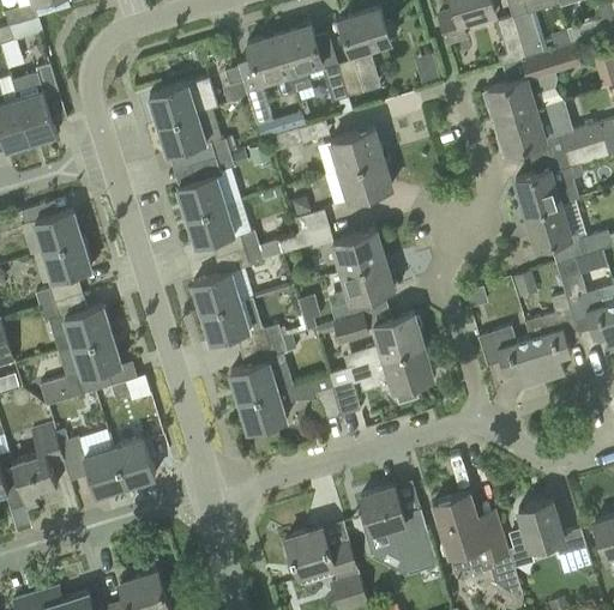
[(451,0),(455,10),(439,16),(449,46),(469,38),(464,23),(497,13),(492,0),(451,0)]
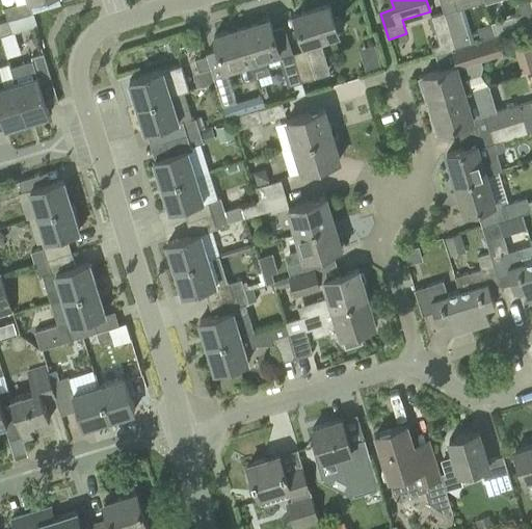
[(531,27),(531,12),(528,1),(514,5),(523,31),(531,27)]
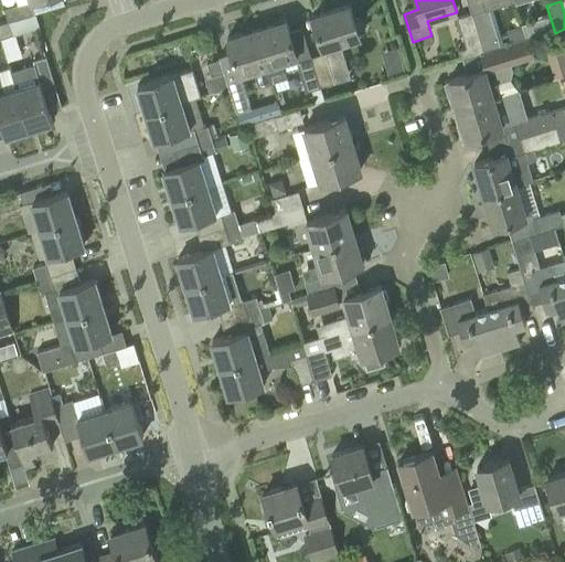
[(4,12),(9,24),(34,17),(35,17),(31,3),(4,12)]
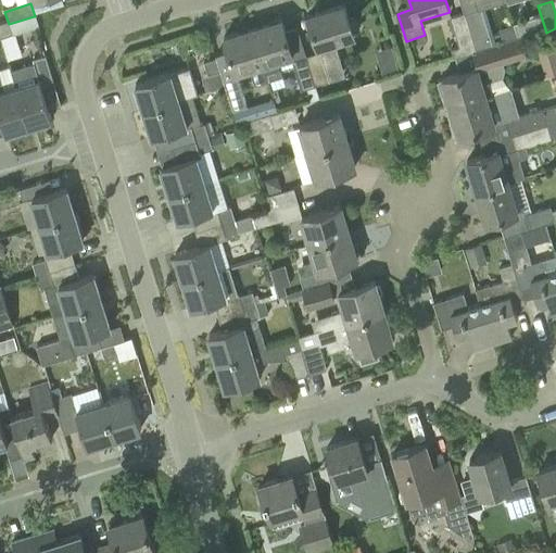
[(344,8),(308,19),(320,54),(307,59),(316,88),(329,84),(326,72),(341,67),(335,45),(354,38),(353,36),(359,35),(355,22),(350,24),(344,8)]
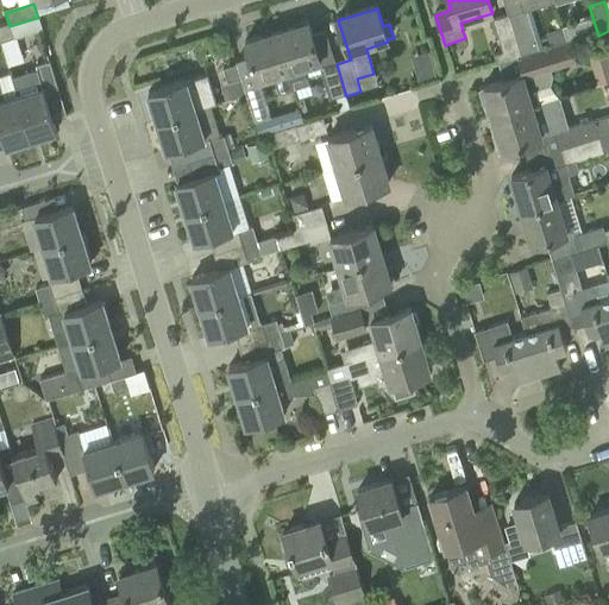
[(523,12),(508,17),(521,60),(532,56),(531,55),(535,54),(523,12)]
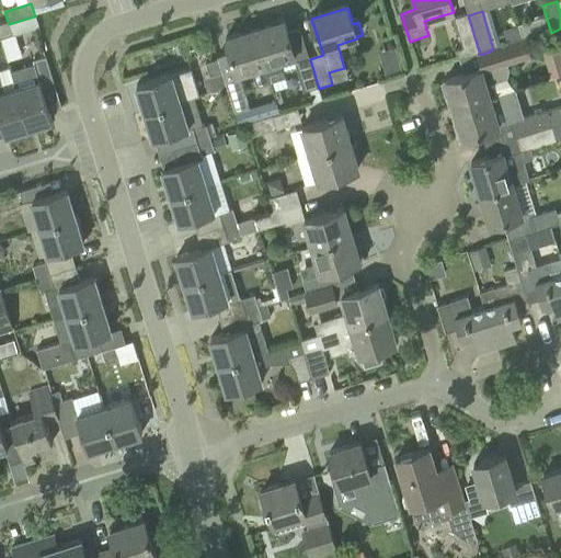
[(480,55),(468,15),(454,20),(462,49),(457,52),(459,60),(466,58),(480,55)]
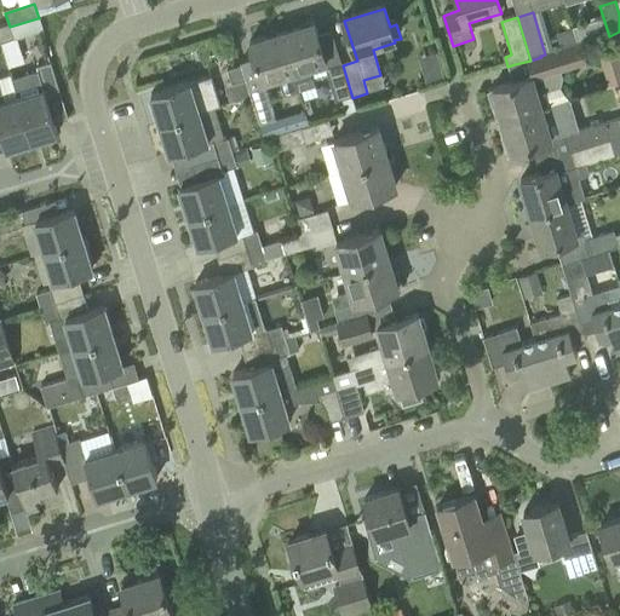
[(41,32),(38,18),(10,27),(13,40),(41,32)]
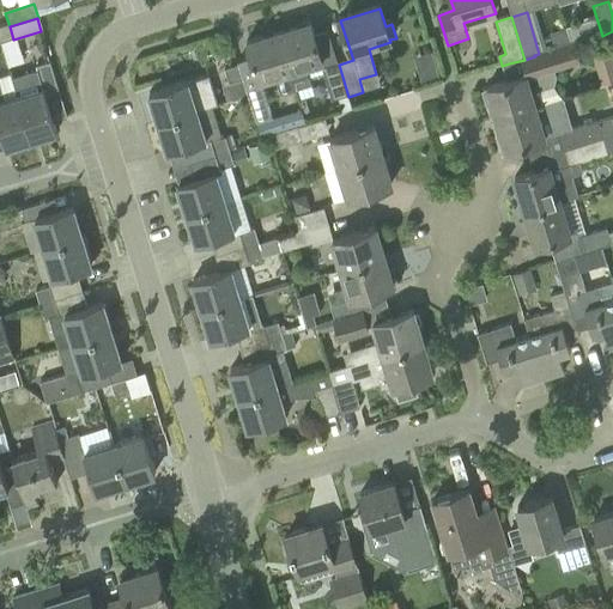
[(310,25),(279,35),(297,92),(311,87),(305,68),(322,64),(310,25)]
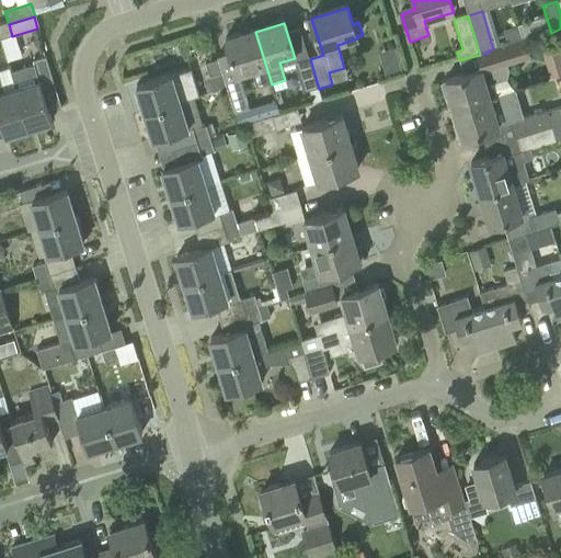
[(12,36),(9,24),(0,26),(0,38),(0,40),(12,36)]
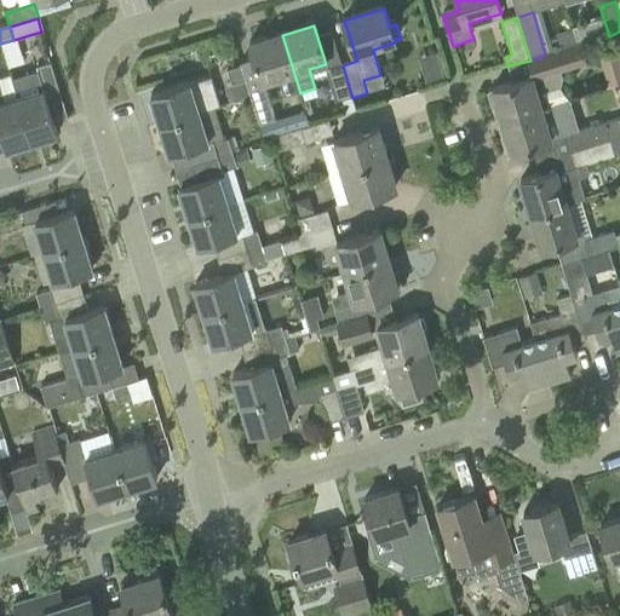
[(579,44),(574,30),(558,35),(562,49),(579,44)]
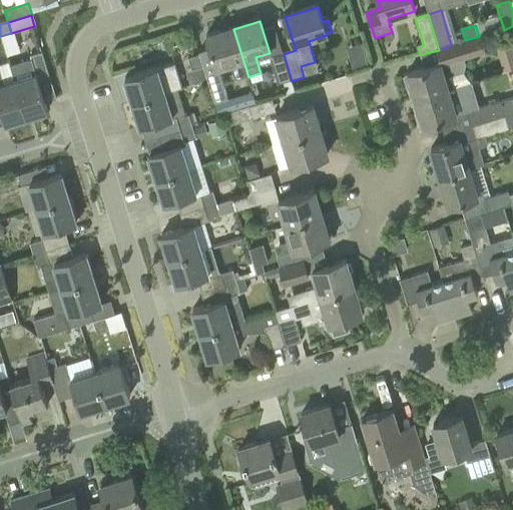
[(234,81),(248,77),(233,29),(206,37),(216,69),(229,65),(234,81)]
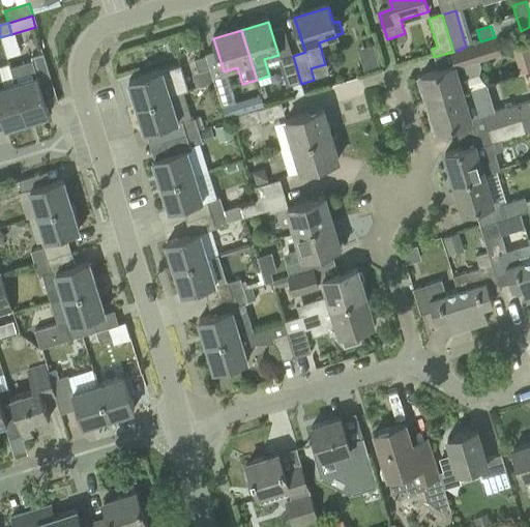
[(466,81),(479,77),(480,68),(479,63),(502,56),(497,37),(495,37),(480,41),(466,47),(462,48),(463,49),(467,63),(421,78),(421,79),(417,81),(421,93),(425,92),(430,104),(468,92),(466,81)]
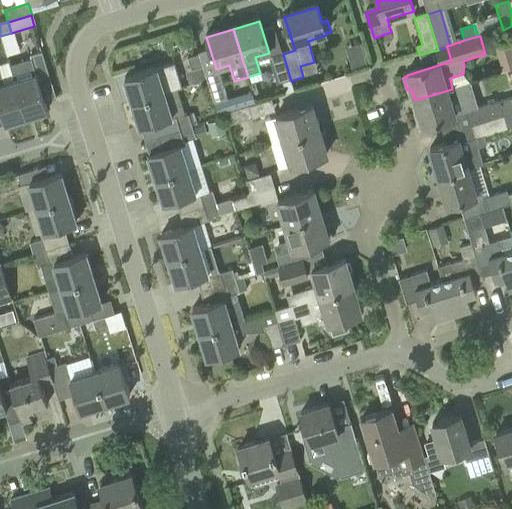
[(511,54),(509,46),(496,50),(503,74),(511,71),(511,54)]
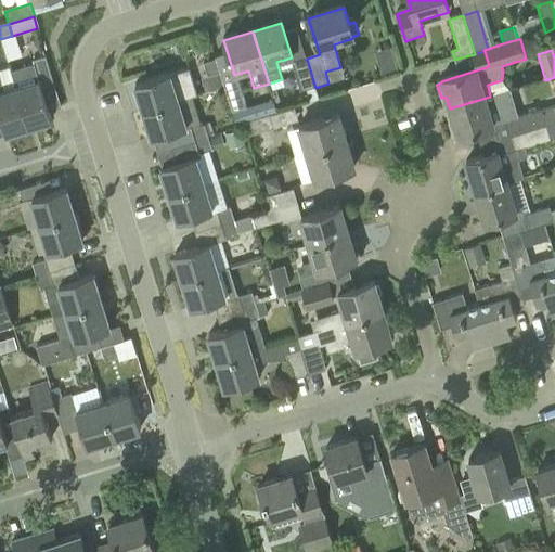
[(28,129),(51,123),(41,88),(53,85),(46,58),(33,62),(38,79),(15,87),(28,129)]
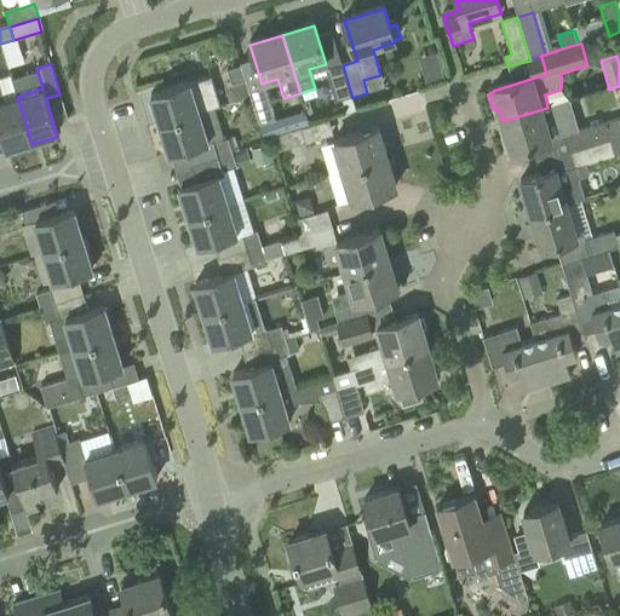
[(352,98),(343,65),(325,70),(336,103),(352,98)]
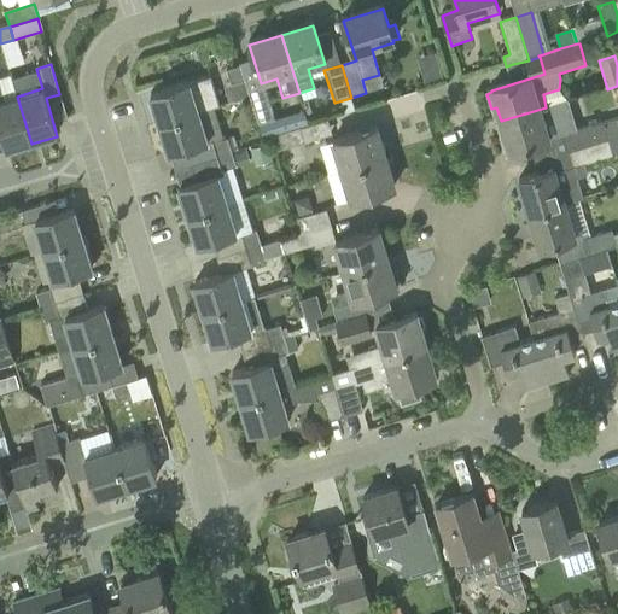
[(250,98),(249,93),(240,68),(227,72),(232,87),(225,89),(229,104),(250,98)]
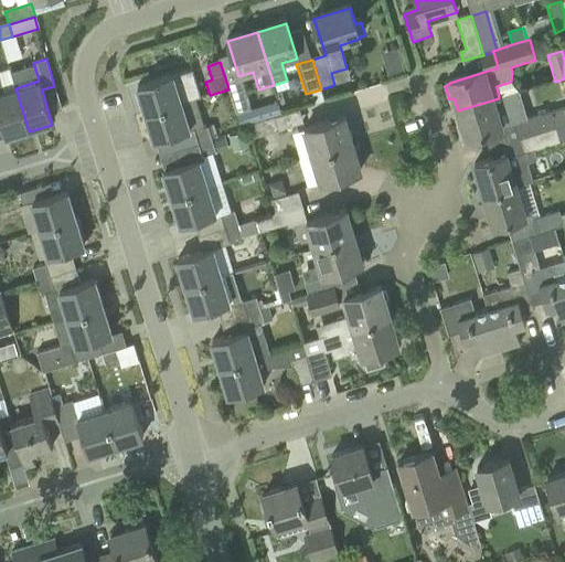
[(192,72),(172,78),(172,77),(138,88),(146,116),(181,105),(200,98),(192,72)]
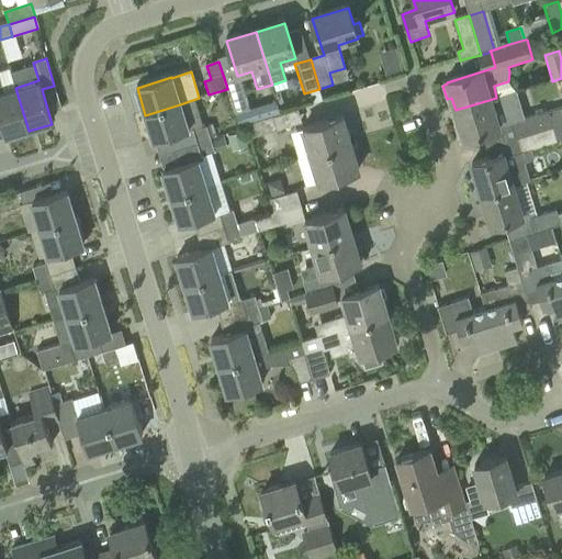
[(240,80),(226,85),(227,89),(235,115),(250,111),(240,80)]
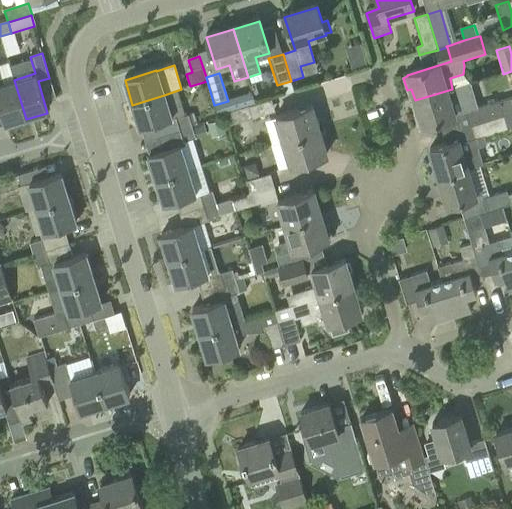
[(0,75),(0,110),(5,126),(26,119),(14,80),(2,84),(0,75)]
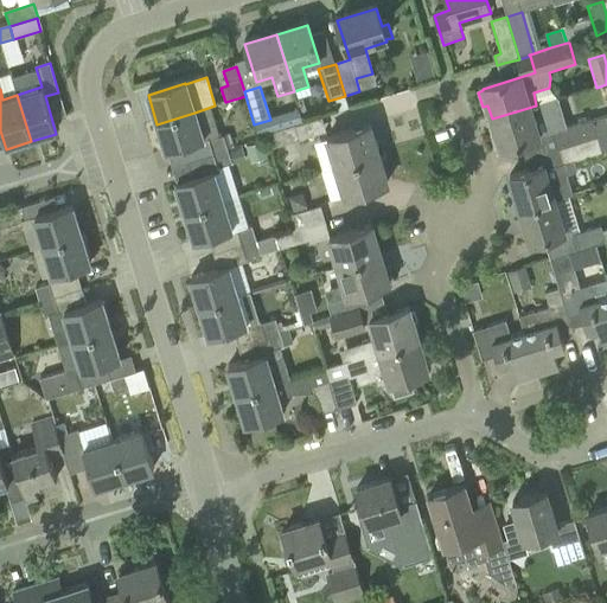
[(564,117),(562,115),(557,100),(536,106),(492,119),(496,134),(491,135),(496,149),(500,148),(502,151),(541,139),(540,136),(566,129),(567,128),(567,126),(567,122),(566,120),(564,117)]
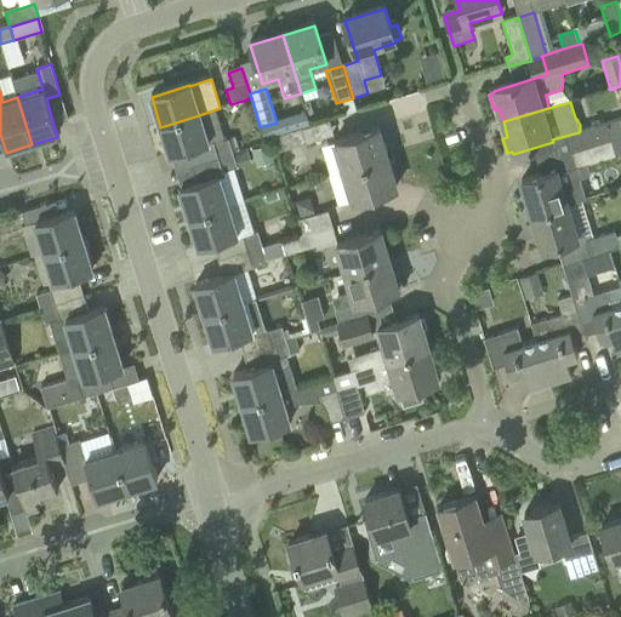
[(233,155),(229,142),(209,148),(199,115),(160,127),(170,158),(184,153),(189,170),(233,155)]
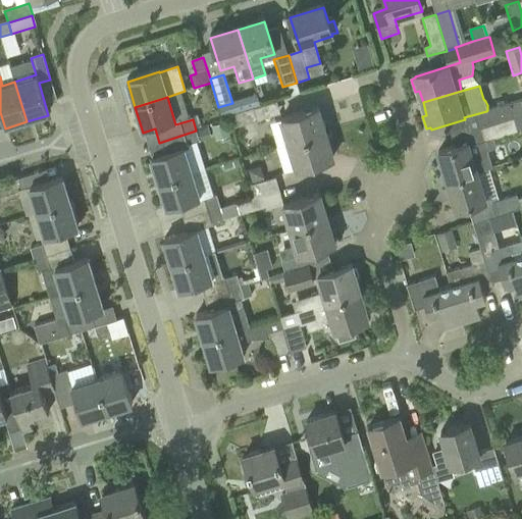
[(486,111),(491,126),(514,120),(521,117),(521,101),(510,105),(509,104),(487,110),(486,111)]
